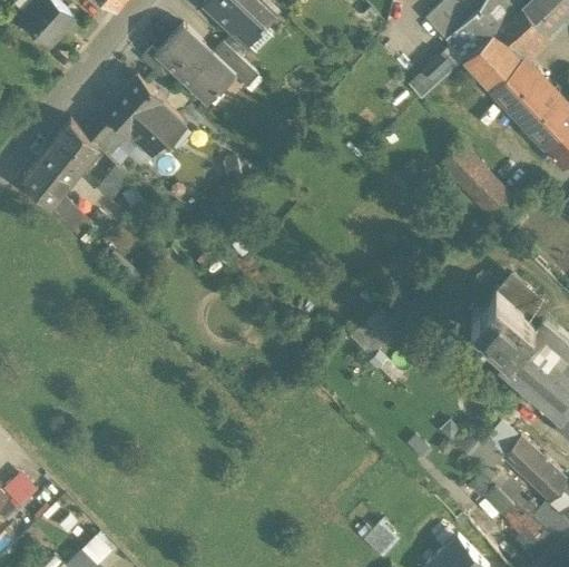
[(76,19),(54,0),(36,0),(20,19),(37,33),(51,46),(76,19)]
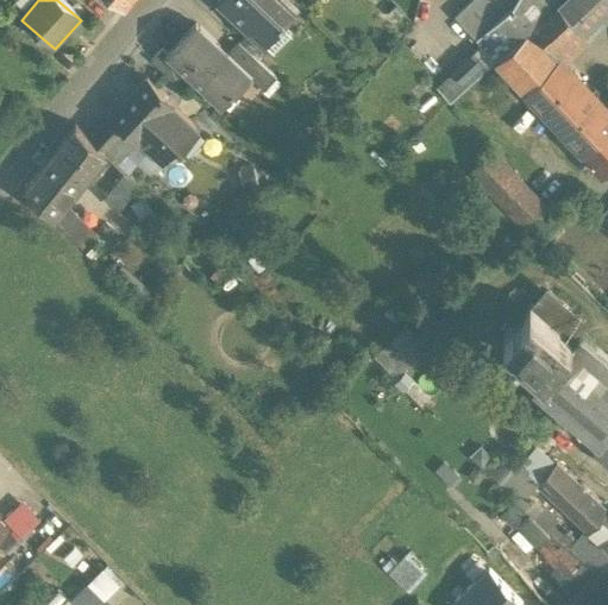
[(108,0),(125,12),(135,0),(108,0)]
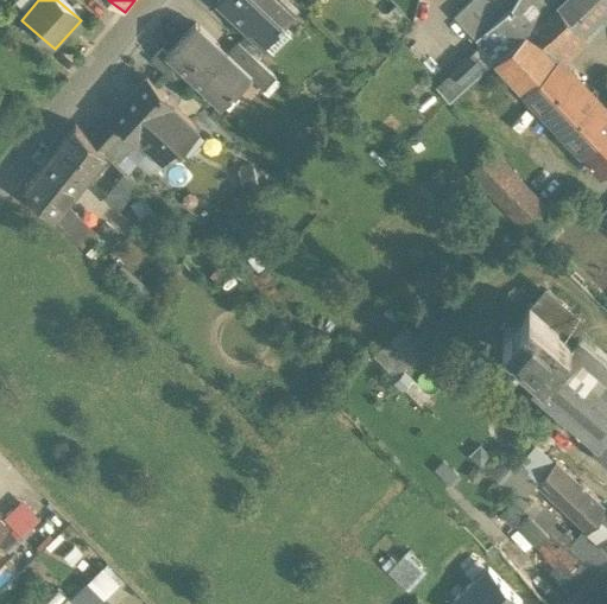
[(232,0),(222,11),(265,51),(284,33),(288,31),(286,30),(295,20),(273,0),(232,0)]
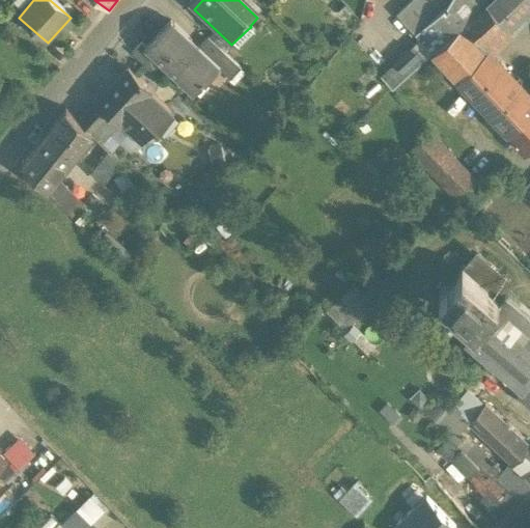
[(445,10),(448,6),(452,0),(414,0),(397,16),(417,35),(445,10)]
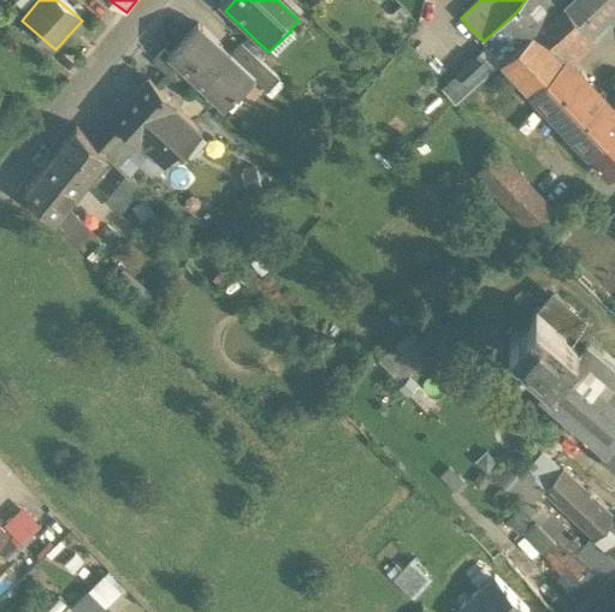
[(566,7),(560,0),(540,0),(545,5),(532,19),(520,7),(516,12),(536,34),(539,31),(566,7)]
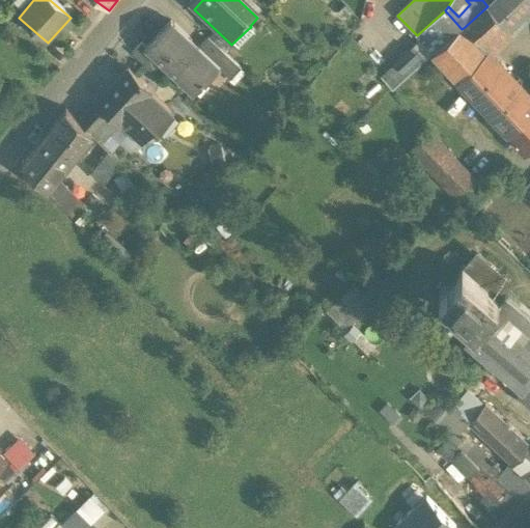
[(452,0),(448,6),(458,17),(470,4),(466,0),(452,0)]
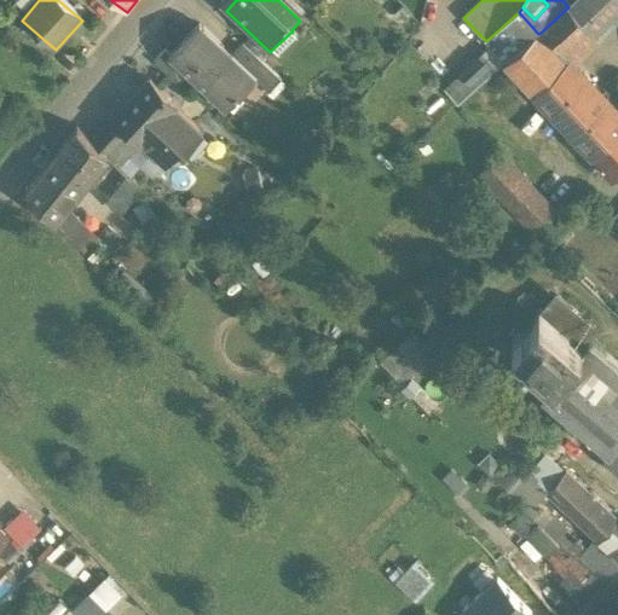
[(569,7),(542,32),(567,62),(617,15),(617,0),(605,0),(602,3),(581,22),(569,7)]
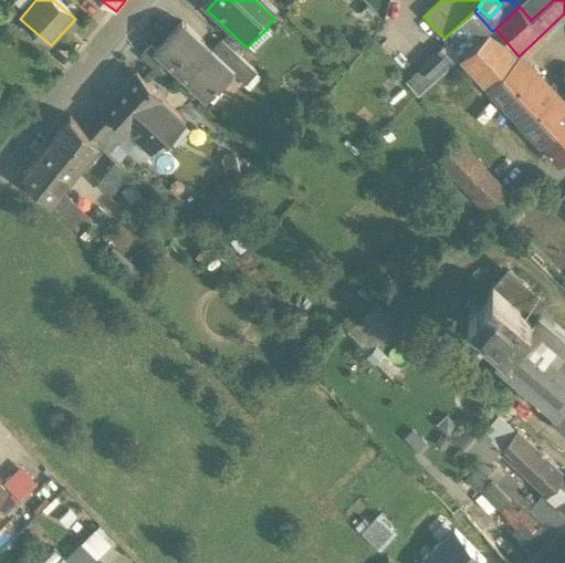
[(492,31),(474,11),(445,38),(449,45),(462,60),(492,31)]
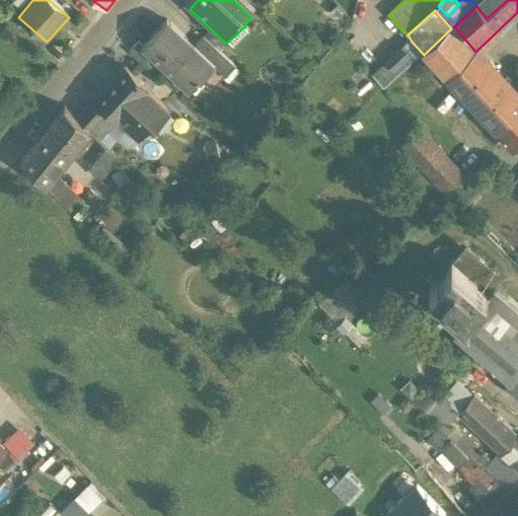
[(195,51),(167,25),(144,51),(143,52),(156,65),(185,91),(195,80),(201,85),(202,84),(201,83),(213,69),(195,51)]
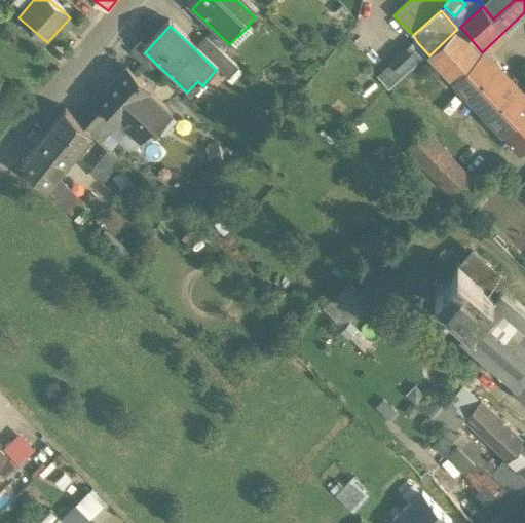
[(524,100),(482,52),(460,27),(429,55),(439,66),(454,82),(520,152),(524,147),(524,100)]
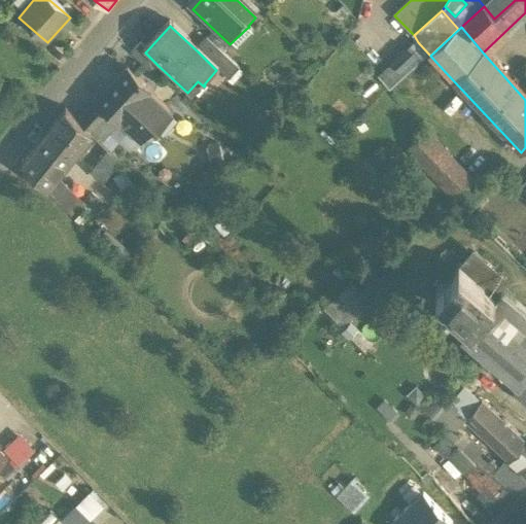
[(34,31),(24,42),(37,55),(47,42),(34,31)]
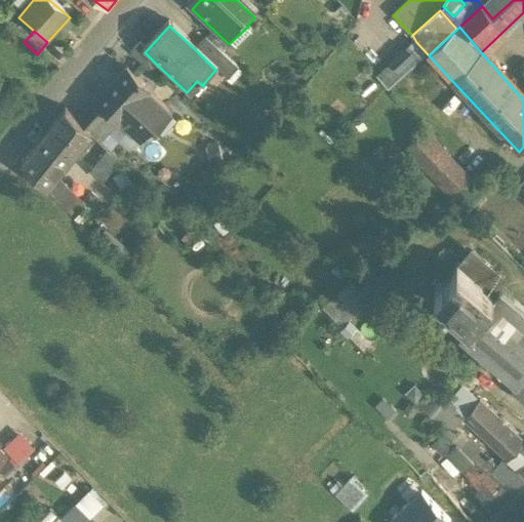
[(238,72),(206,41),(197,51),(215,70),(229,82),(238,72)]
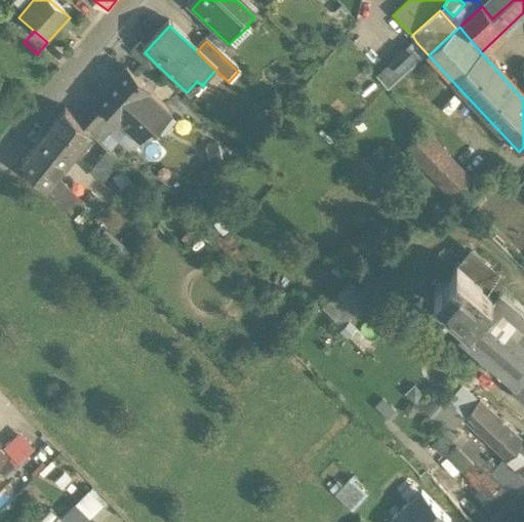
[(391,90),(429,55),(416,42),(378,77),(391,90)]
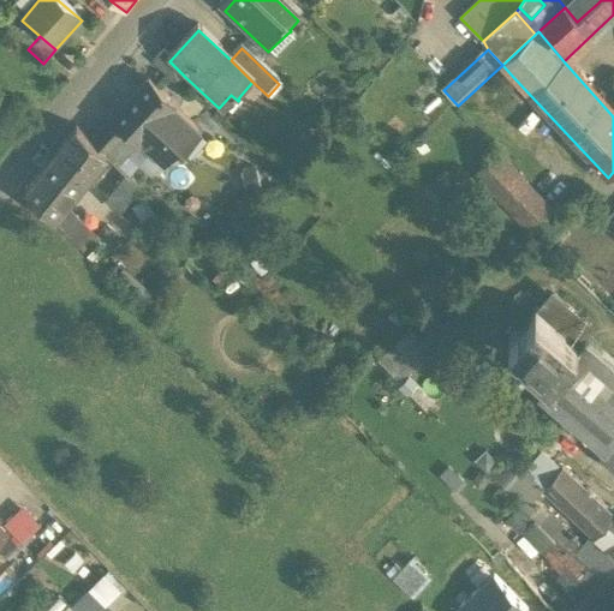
[(171,60),(165,54),(153,66),(174,88),(185,77),(170,61),(171,60)]
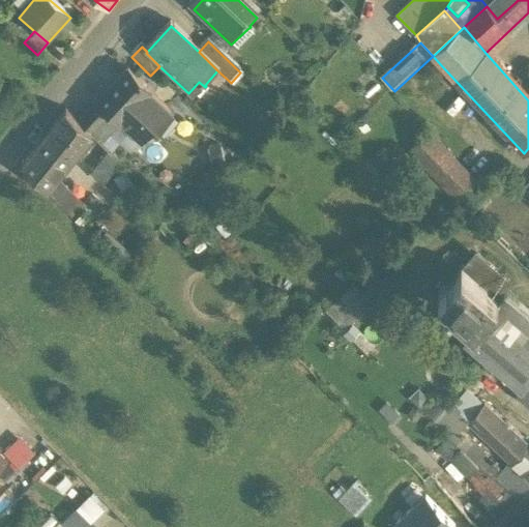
[(448,91),(458,83),(442,66),(434,75),(448,91)]
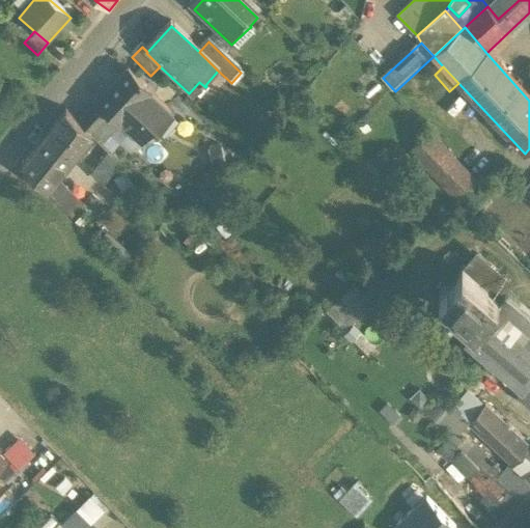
[(151,92),(129,72),(107,92),(110,95),(100,108),(119,127),(121,124),(141,144),(170,114),(150,94),(151,92)]
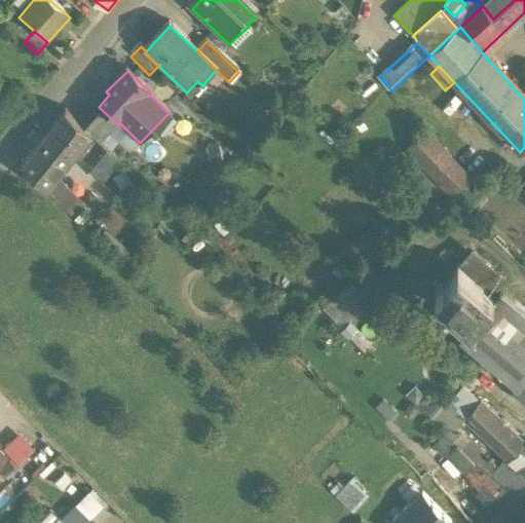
[(118,125),(99,107),(81,125),(90,135),(101,144),(118,125)]
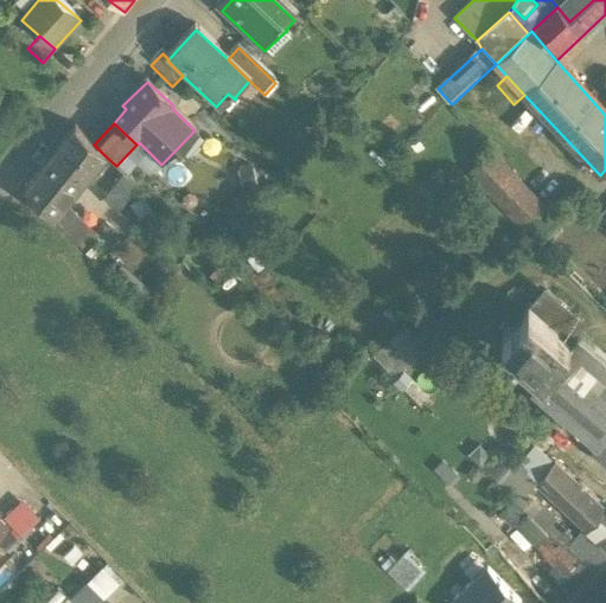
[(76,129),(42,171),(72,198),(99,164),(104,155),(94,145),(76,129)]
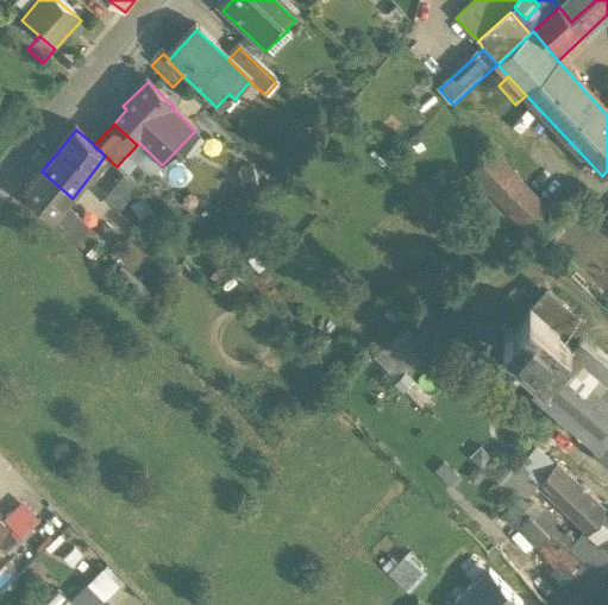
[(495,149),(470,174),(534,245),(559,220),(495,149)]
